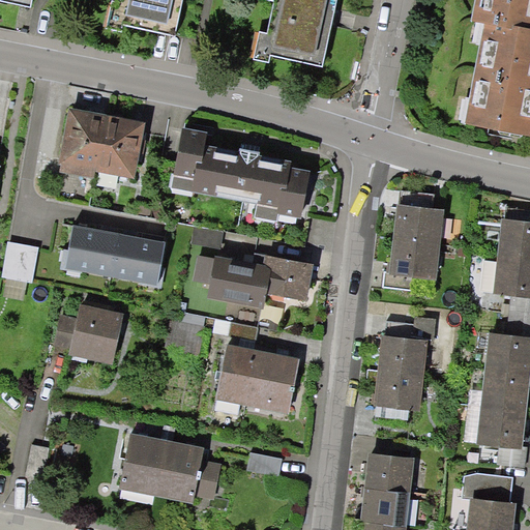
[(122,0),(117,22),(177,35),(184,0),(122,0)]
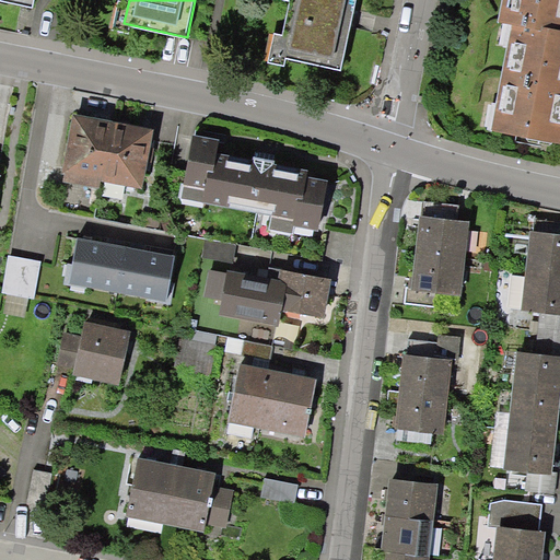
[(291,0),(279,56),(342,70),(357,0),(291,0)]
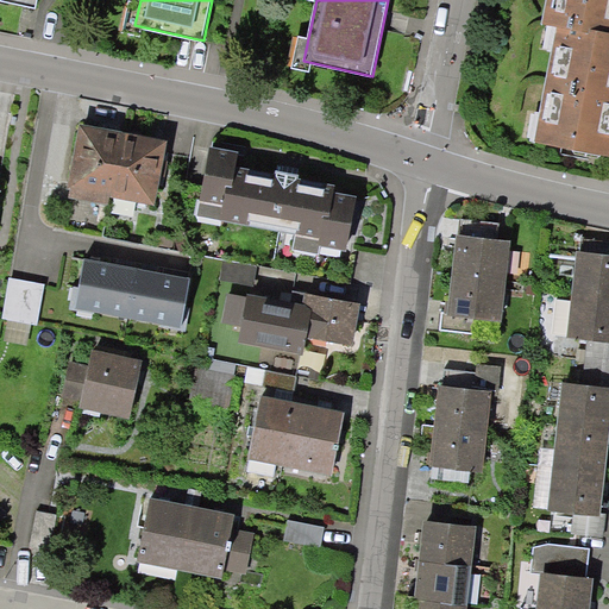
[(608,0),(556,0),(552,23),(570,26),(547,140),(608,152),(608,0)]
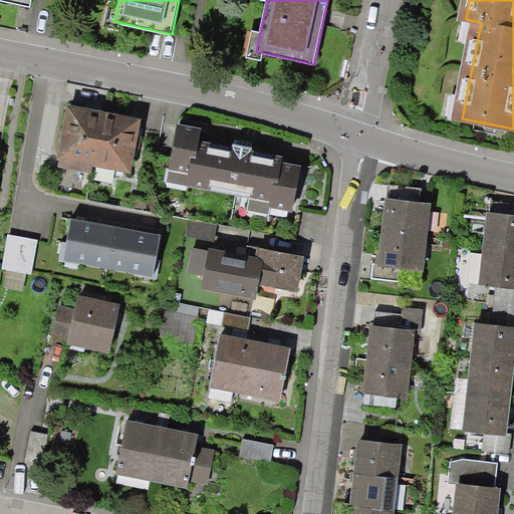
[(110,113),(75,106),(64,157),(63,164),(96,171),(97,163),(100,164),(110,113)]
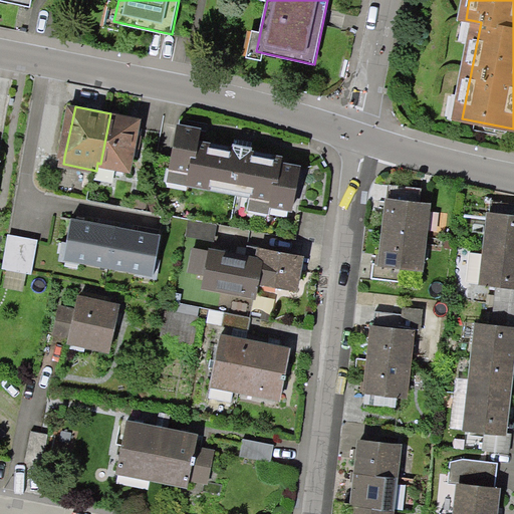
[(146,120),(110,113),(100,164),(136,171),(146,120)]
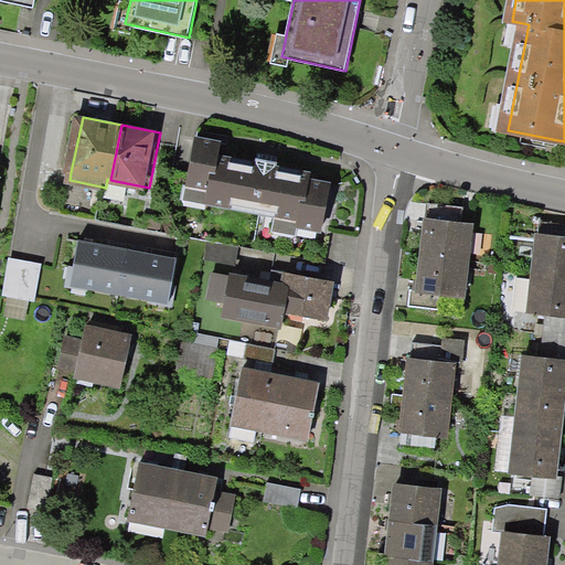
[(206,202),(208,198),(300,216),(300,221),(323,226),(333,181),(311,177),(312,171),(279,163),(280,159),(259,155),(258,160),(223,152),(225,139),(199,134),(185,199),(206,202)]
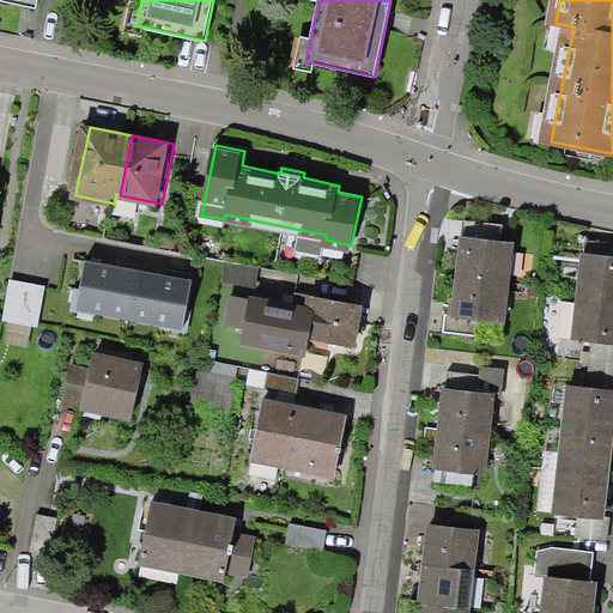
[(462,218),(456,275),(509,281),(514,243),(499,241),(501,223),(462,218)]
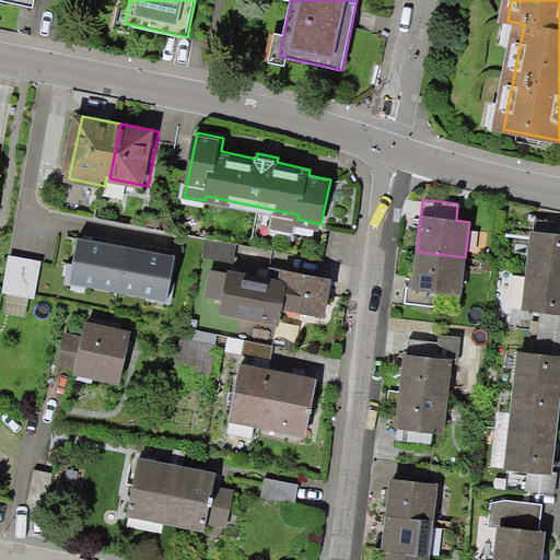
[(537,232),(534,270),(559,272),(559,221),(538,219),(537,232)]
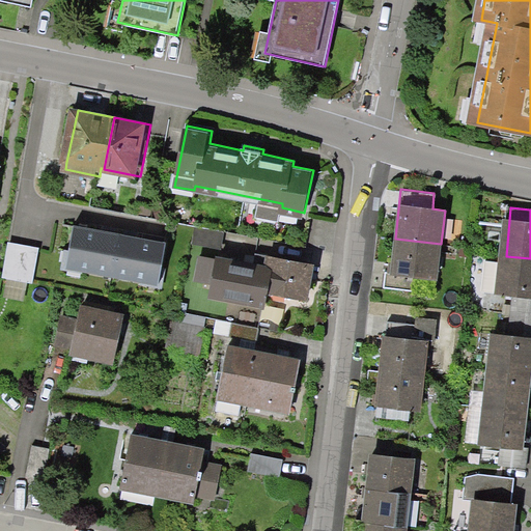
[(163,245),(70,229),(61,273),(155,288),(163,245)]
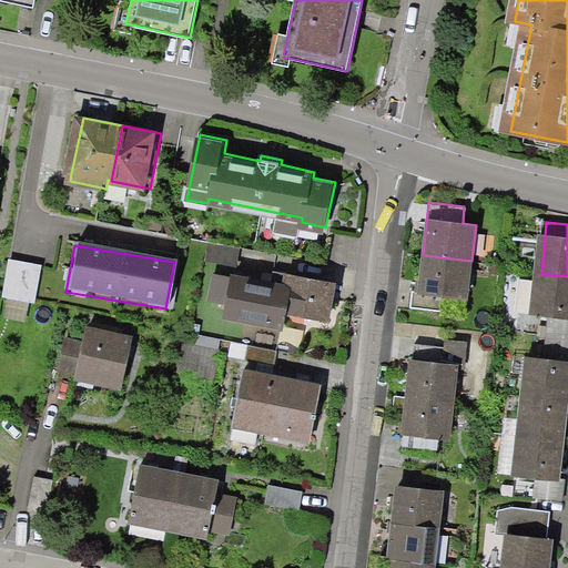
[(411,290),(408,306),(466,313),(472,261),(423,255),(418,291),(411,290)]
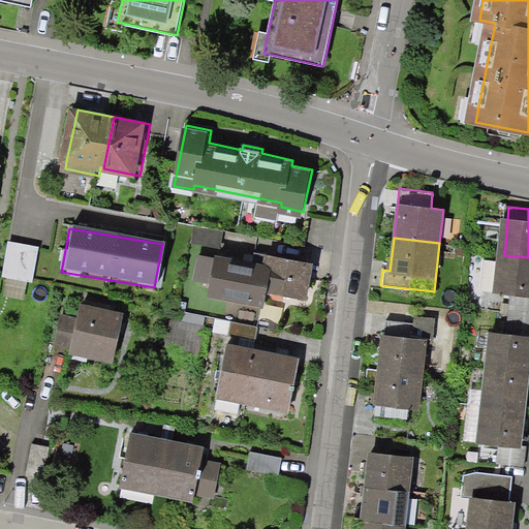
[(40,248),(8,242),(2,278),(34,284),(40,248)]
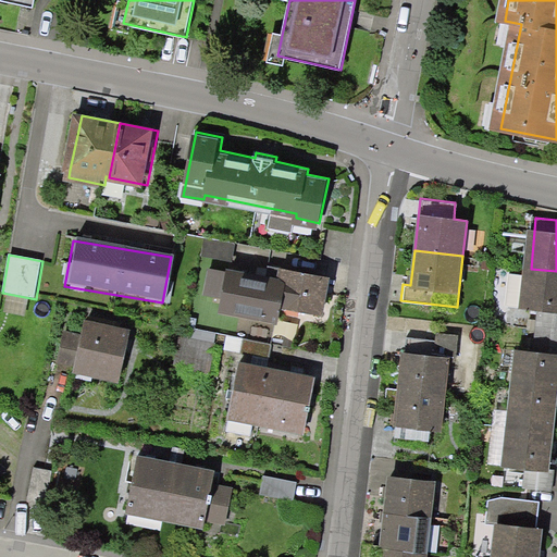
[(556,332),(556,271),(531,269),(527,307),(542,309),(539,331),(556,332)]
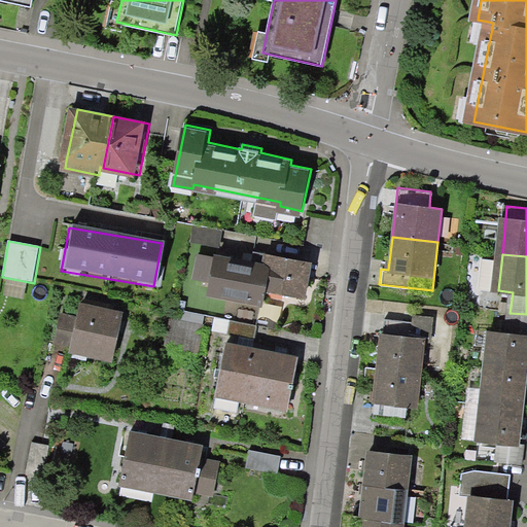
[(272,255),(270,267),(217,256),(211,290),(267,302),(269,289),(307,297),(314,264),(272,255)]
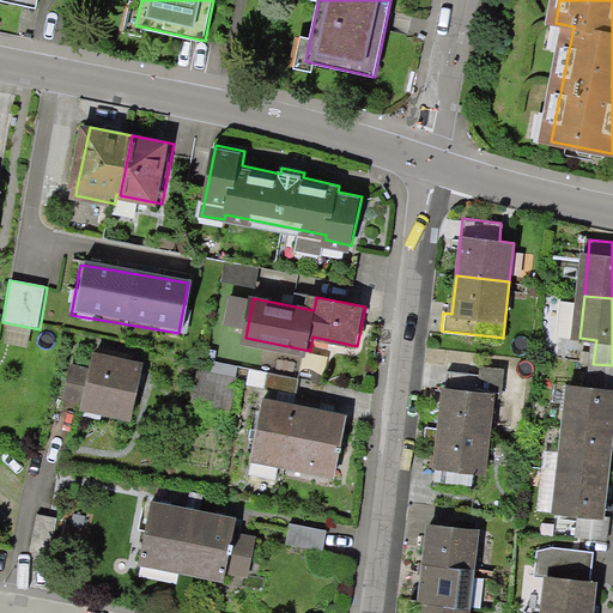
[(96,357),(85,405),(135,416),(146,368),(96,357)]
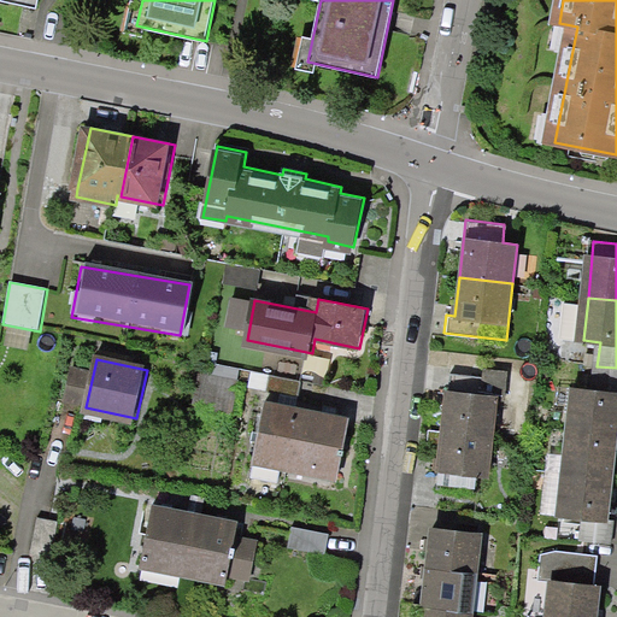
[(616,368),(597,366),(594,389),(577,388),(573,430),(616,435),(616,433),(616,368)]
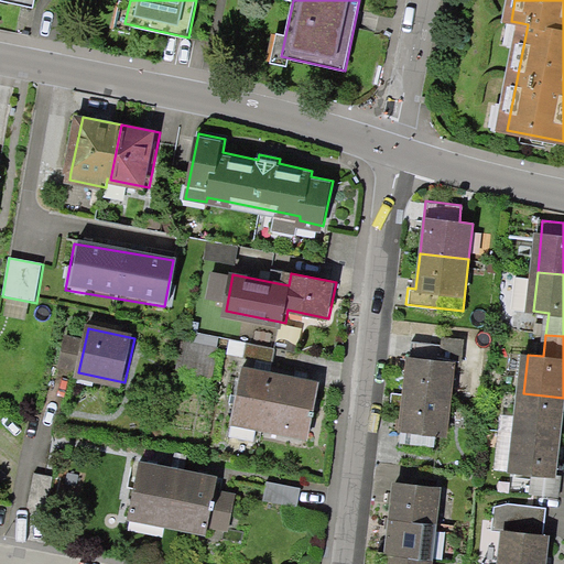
[(451,399),(455,364),(464,365),(465,347),(413,342),(408,394),(451,399)]
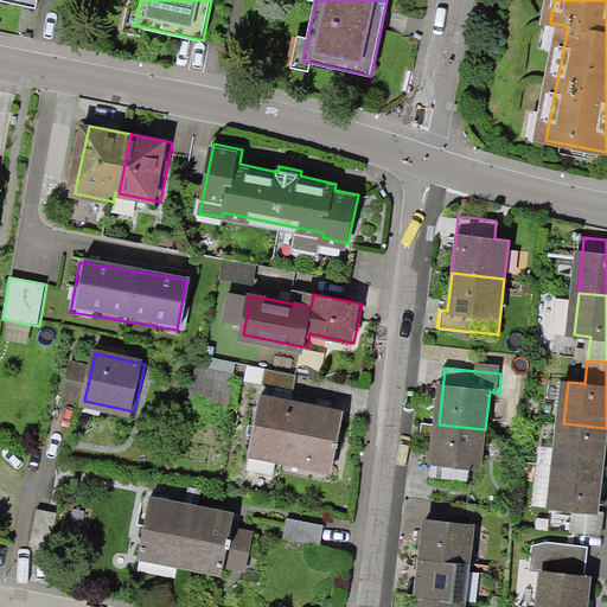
[(251,455),(285,461),(295,406),(262,398),(251,455)]
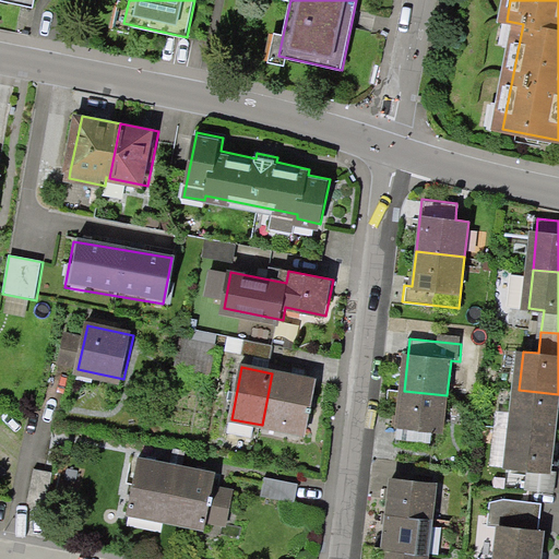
[(318,382),(272,373),(262,425),(308,433),(318,382)]
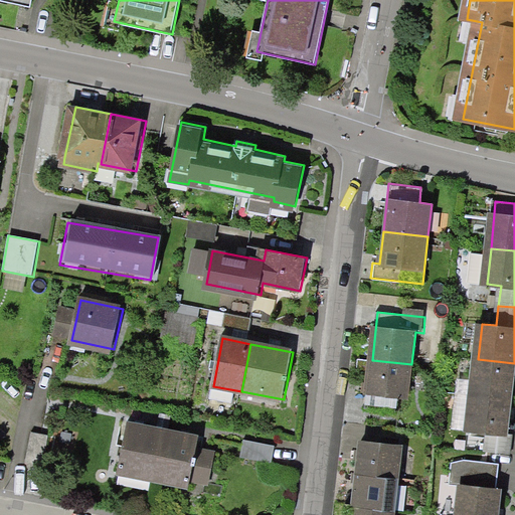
[(461,378),(459,393),(511,398),(514,363),(478,359),(476,379),(461,378)]
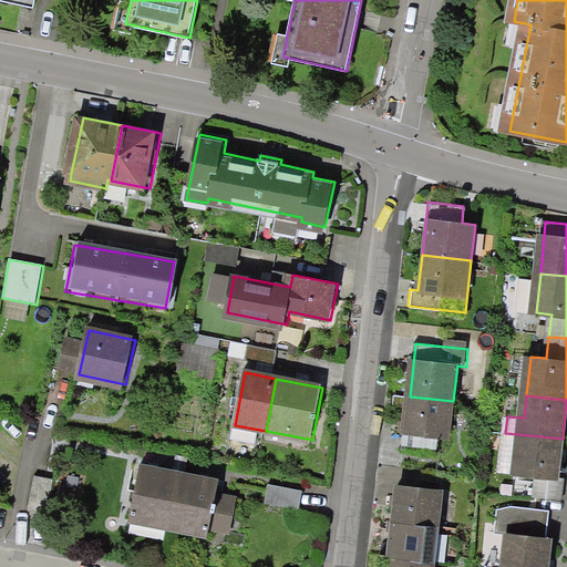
[(410,397),(404,449),(437,453),(440,435),(450,436),(453,401),(410,397)]
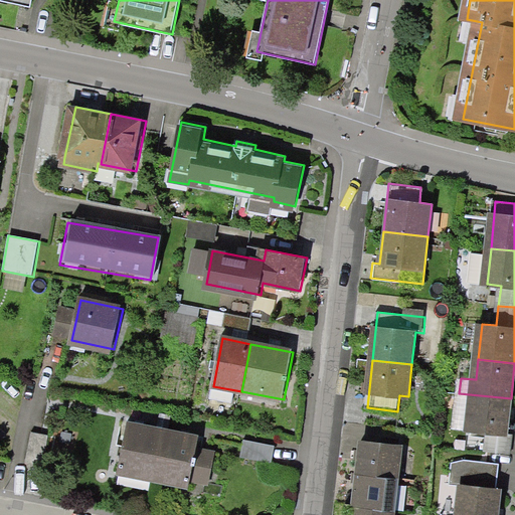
[(512,455),(514,435),(507,435),(511,398),(459,393),(456,428),(489,433),(487,452),(512,455)]
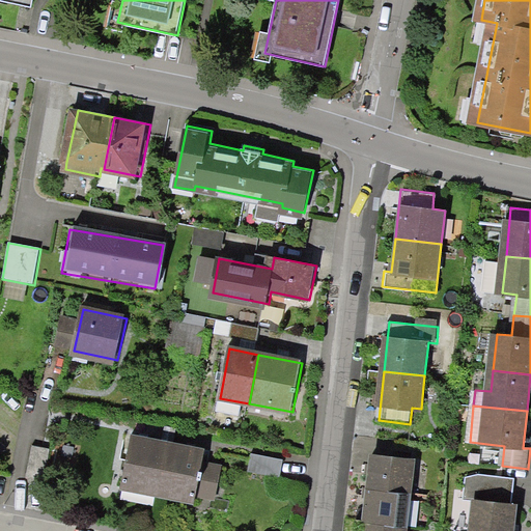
[(194,498),(196,491),(216,495),(221,467),(201,463),(203,448),(132,435),(122,484),(194,498)]
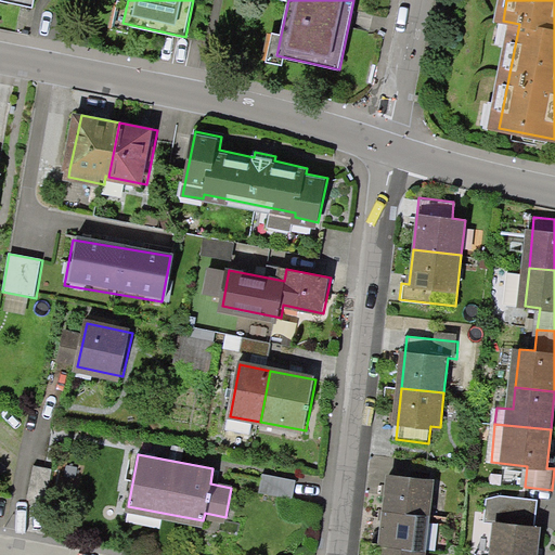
[(298,480),(263,474),(260,491),(295,499),(298,480)]
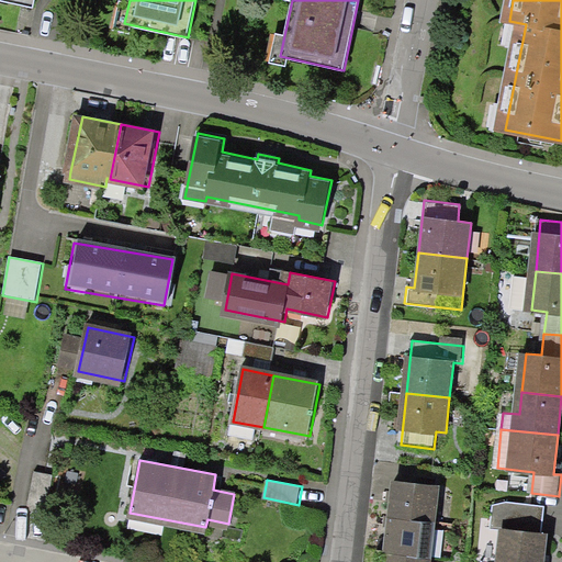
[(436,520),(439,485),(396,481),(393,516),(436,520)]
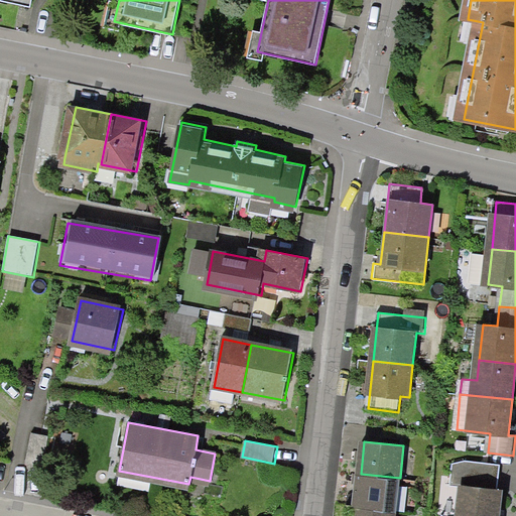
[(454,485),(447,484),(445,504),(462,505),(461,515),(498,515),(504,465),(470,462),(456,464),(454,485)]
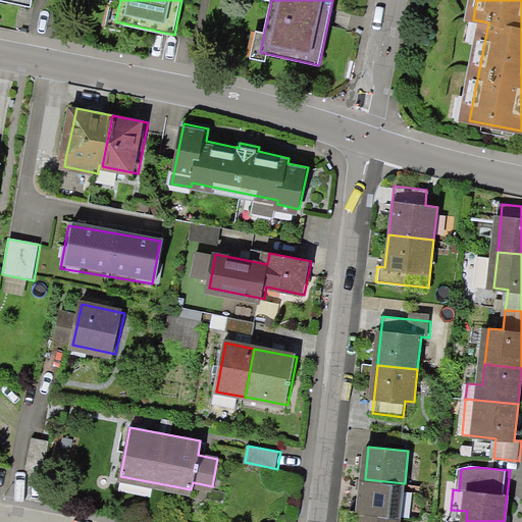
[(365,479),(361,513),(401,517),(405,483),(365,479)]
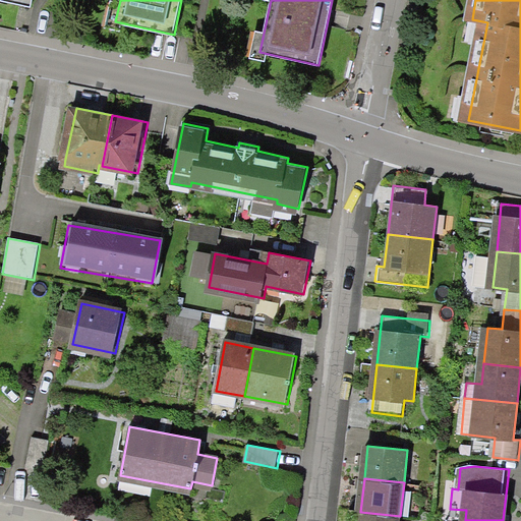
[(360,512),(359,520),(399,520),(400,516),(360,512)]
